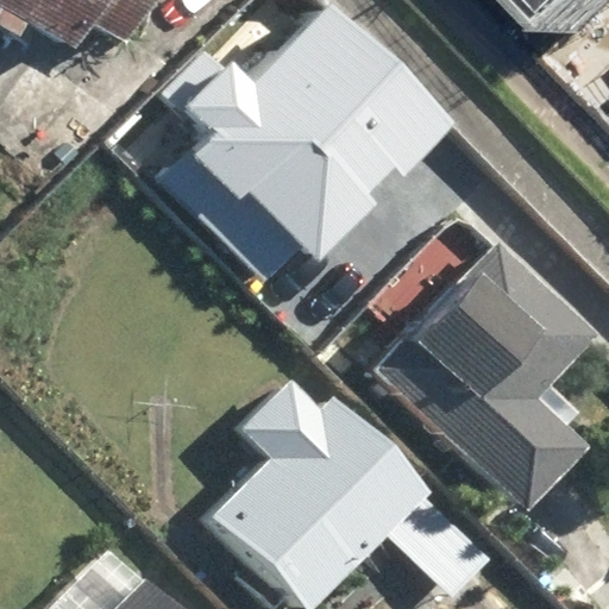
[(0,0),(0,29),(1,27),(45,55),(62,27),(98,49),(126,0),(0,0)]
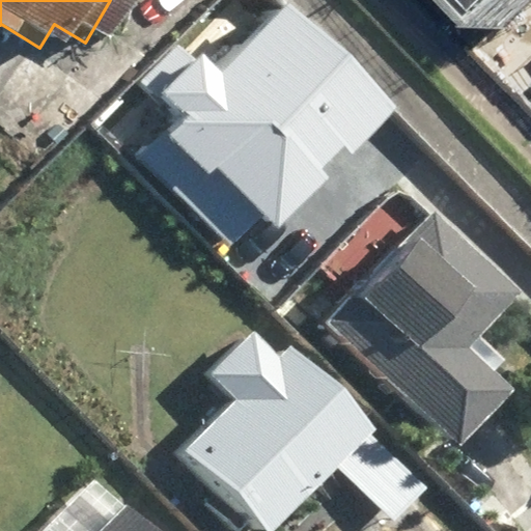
[(353,152),(397,107),(289,2),(223,70),(203,52),(163,93),(182,112),(138,157),(230,246),(264,212),(280,227),(329,176),(322,169),(345,145),(353,152)]
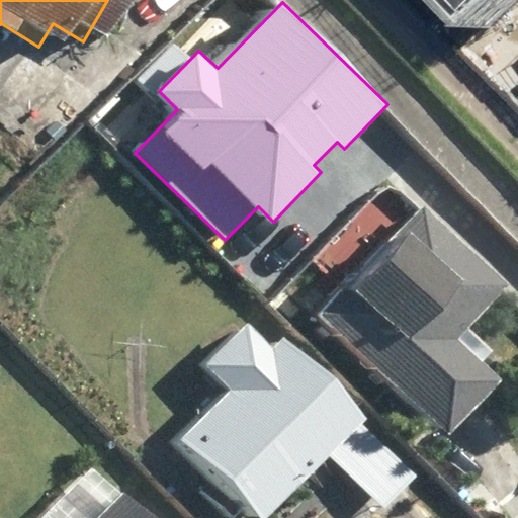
[(410,210),(298,319),(416,439),(471,385),(431,344),(488,290),(410,210)]
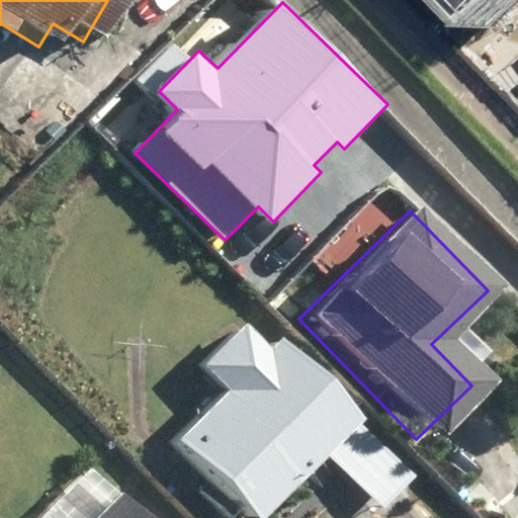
[(286,333),(277,342),(253,317),(202,365),(226,389),(179,433),(257,516),(365,416),(286,333)]
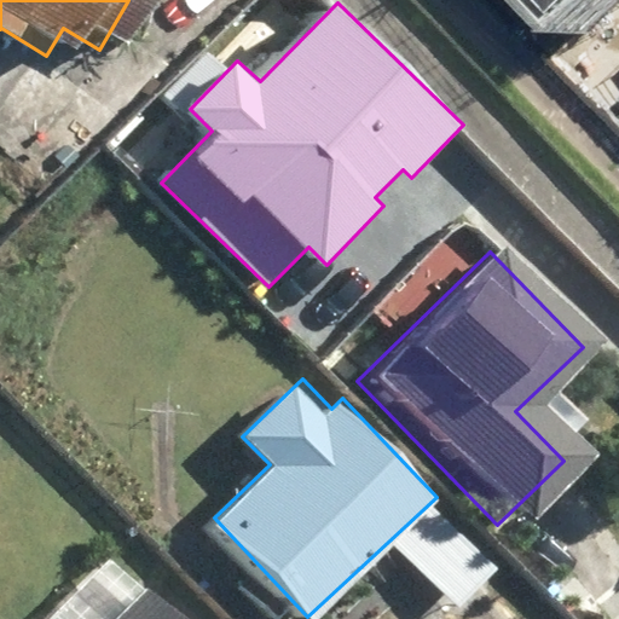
[(184,618),(155,586),(119,618),(184,618)]
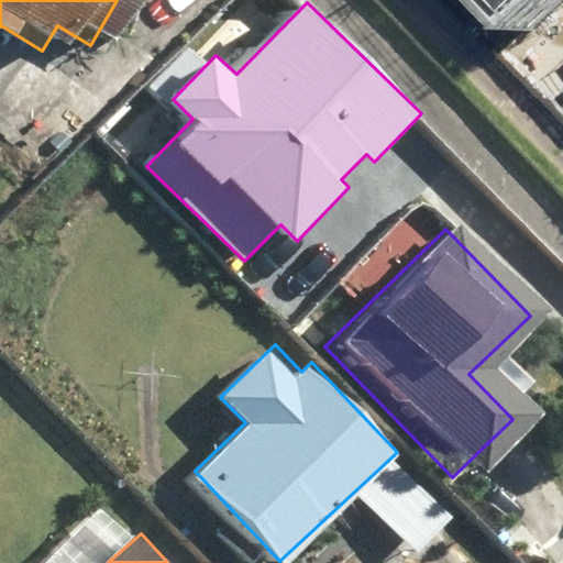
All buildings are outlined.
